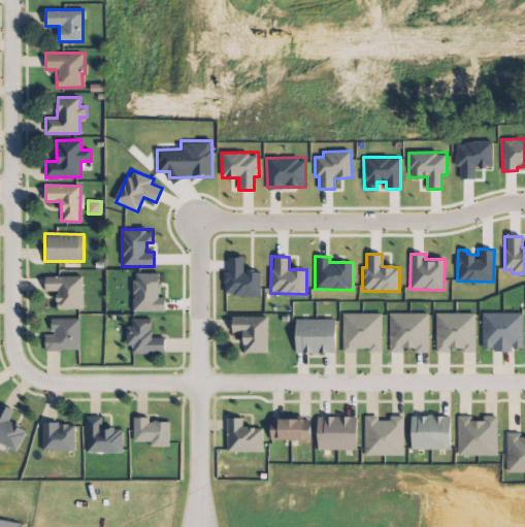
[(261,271),(243,271),(243,257),(228,257),(228,271),(224,271),(224,296),(261,296),(261,271)]
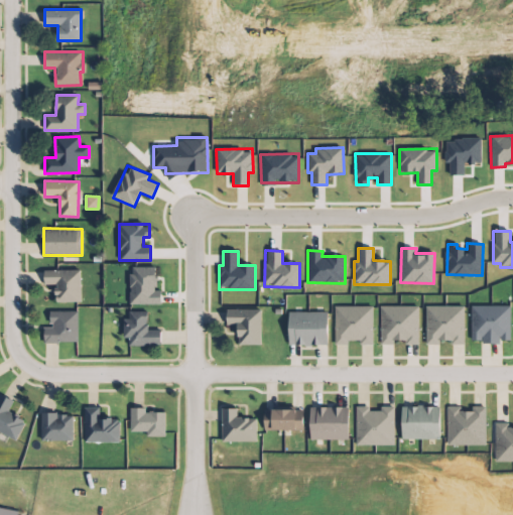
[(156,266),(130,267),(130,304),(161,303),(161,289),(157,289),(156,266)]
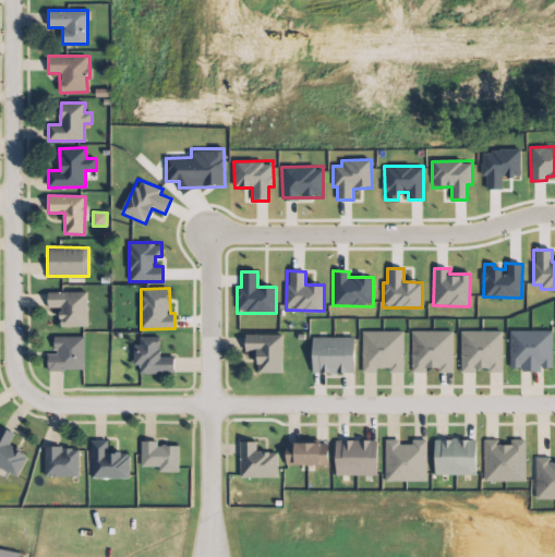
[(86,292),(48,292),(48,309),(60,307),(60,327),(87,326),(86,292)]
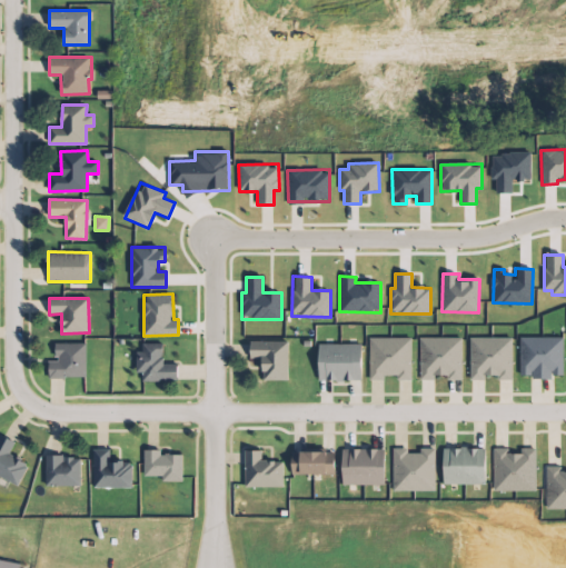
[(368,380),(383,380),(383,375),(395,376),(395,380),(411,380),(411,338),(369,337),(368,380)]
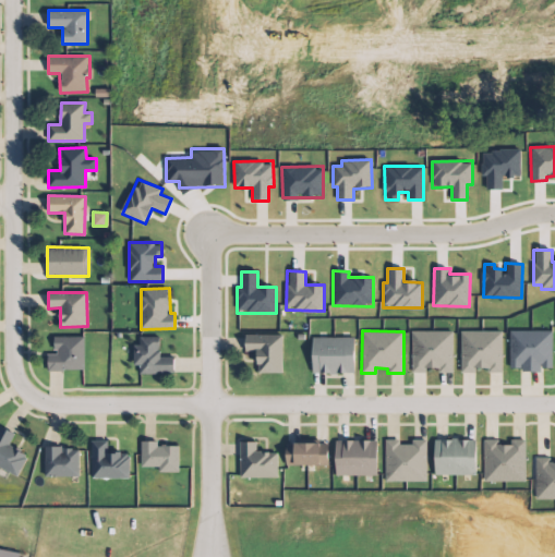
[(453,330),(410,331),(411,371),(438,371),(438,373),(453,373),(453,330)]
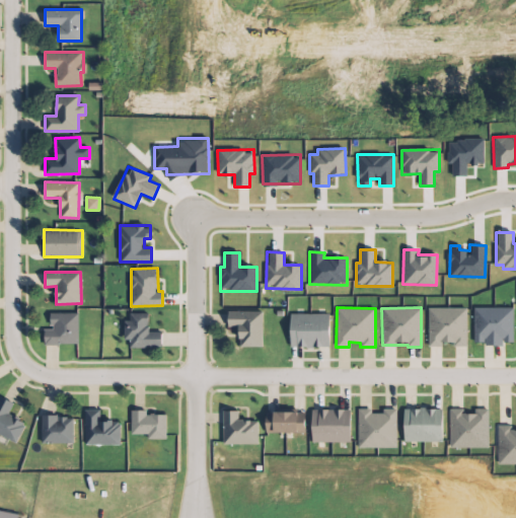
[(466,307),(428,308),(428,347),(442,347),(442,342),(452,342),(452,346),(467,346),(466,307)]
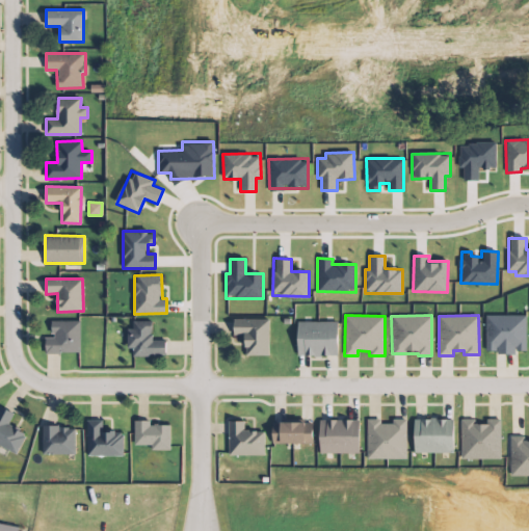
[(526,352),(526,315),(485,315),(485,352),(526,352)]
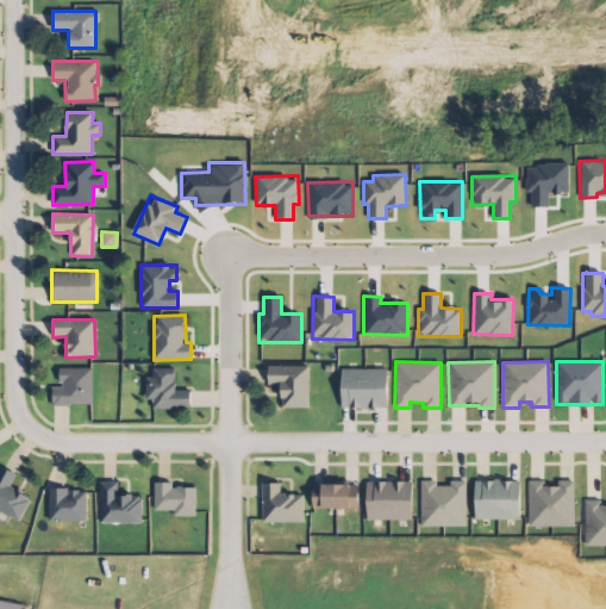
[(308,408),(307,366),(268,367),(269,385),(281,384),(281,408),(308,408)]
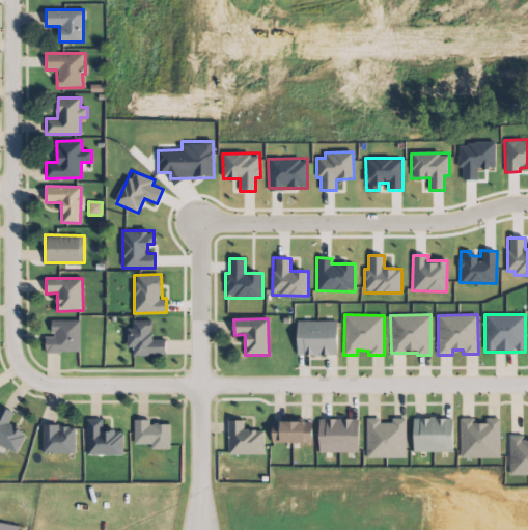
[(45,337),(46,353),(81,352),(80,319),(52,321),(52,337),(45,337)]
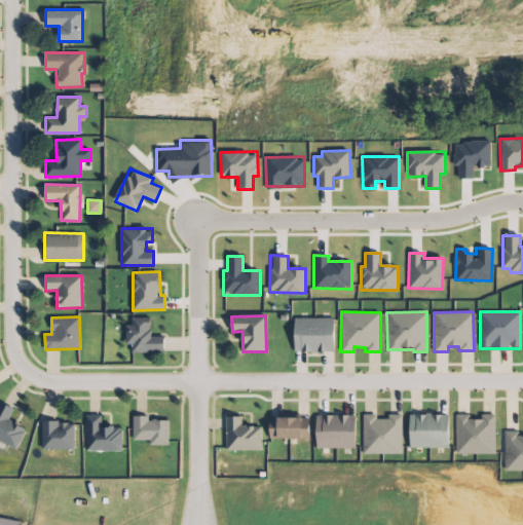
[(151,336),(151,317),(127,316),(126,344),(132,344),(132,352),(163,352),(163,337),(151,336)]
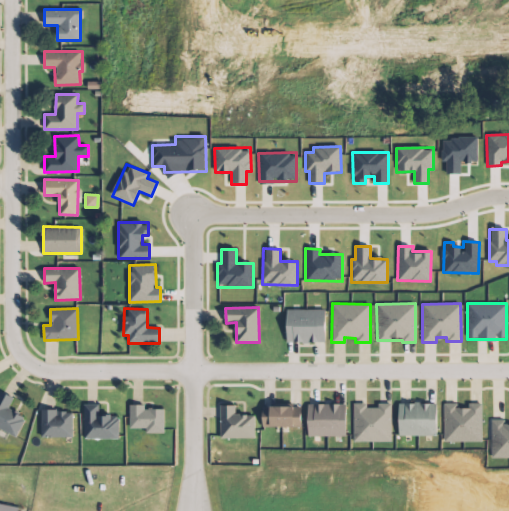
[(287,342),(325,342),(325,309),(286,309),(287,342)]
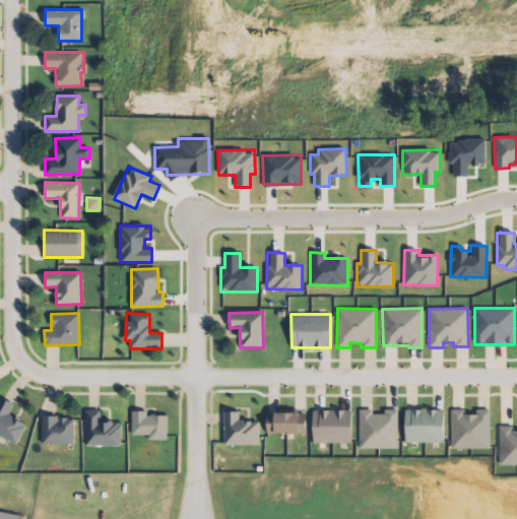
[(0,436),(16,444),(26,424),(9,414),(14,404),(0,397),(0,436)]
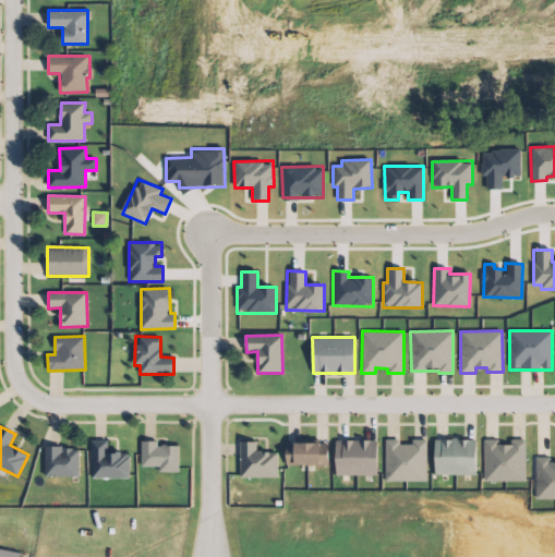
[(435,475),(477,474),(477,438),(434,439),(435,475)]
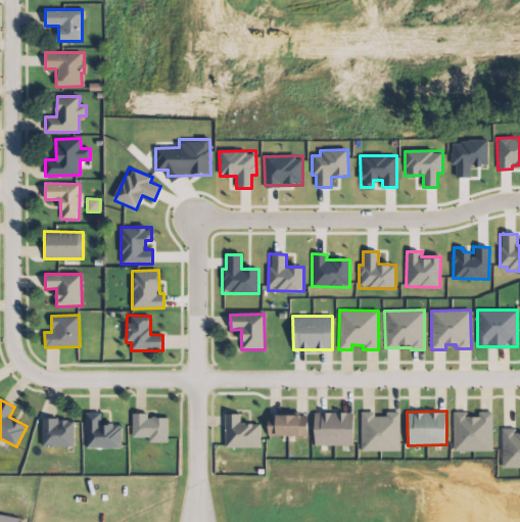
[(360,451),(399,451),(399,412),(385,412),(385,416),(374,416),(374,412),(361,412),(360,451)]
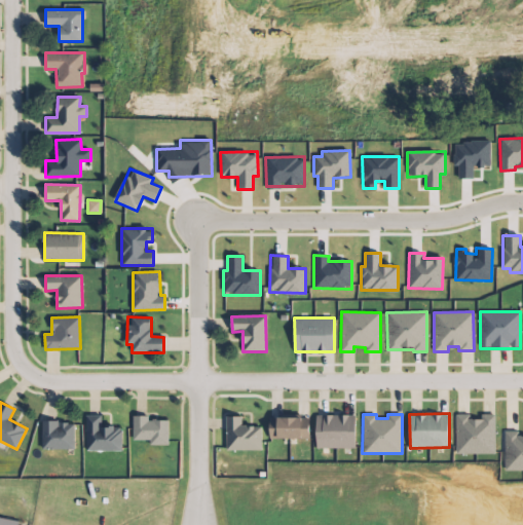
[(495,414),(481,414),(481,419),(471,419),(471,414),(455,414),(455,453),(496,453),(495,414)]
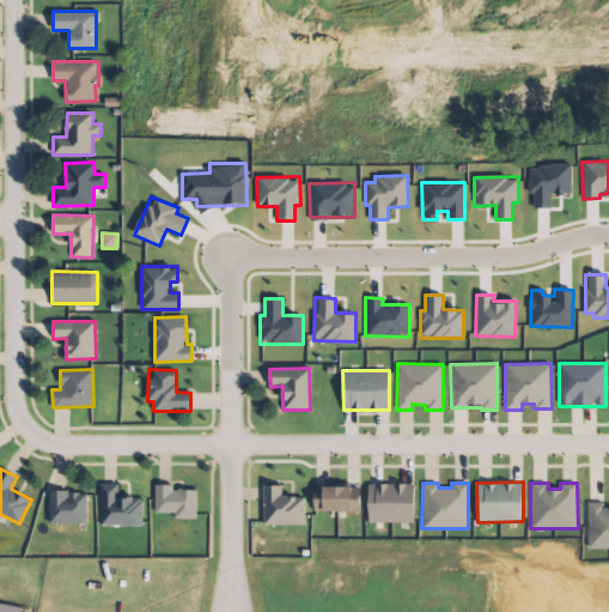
[(101,484),(99,525),(141,526),(141,497),(121,497),(121,484),(101,484)]
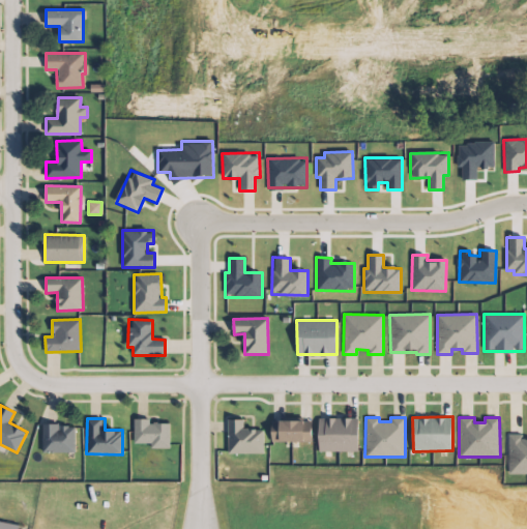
[(170,448),(171,423),(149,423),(150,419),(134,418),(134,443),(150,443),(150,448),(170,448)]
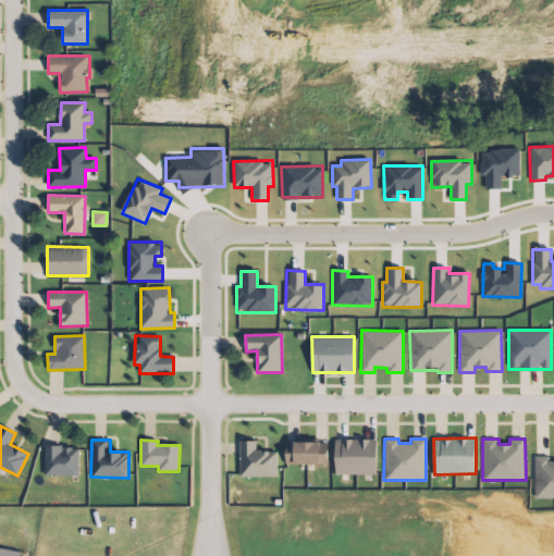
[(335,474),(377,474),(377,440),(335,440),(335,474)]
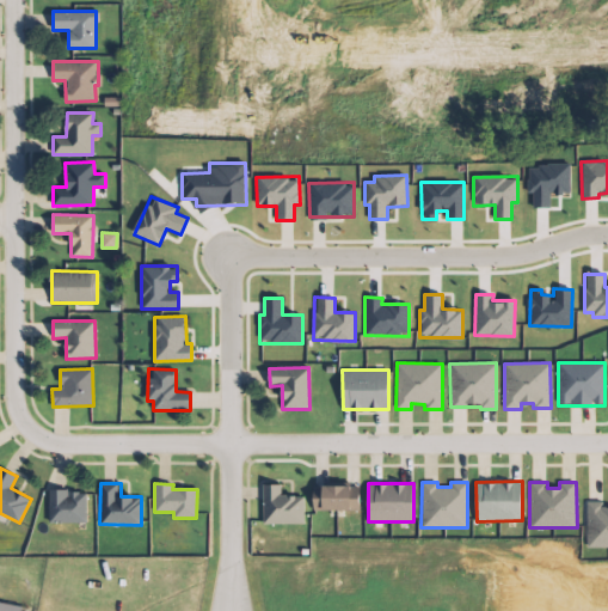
[(263,484),(263,524),(305,524),(305,495),(281,495),(281,484),(263,484)]
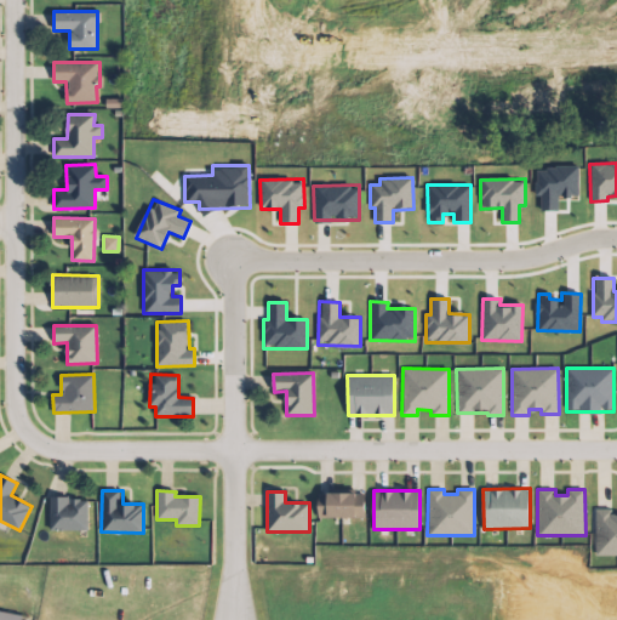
[(318,518),(365,518),(366,494),(327,493),(327,506),(319,506),(318,518)]
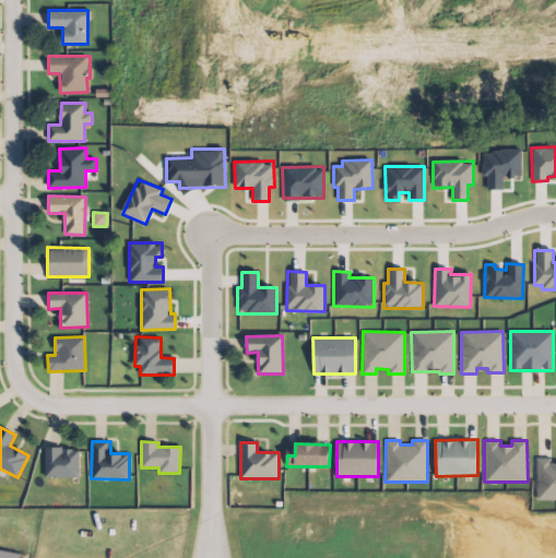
[(79,448),(45,449),(45,477),(79,476),(79,448)]
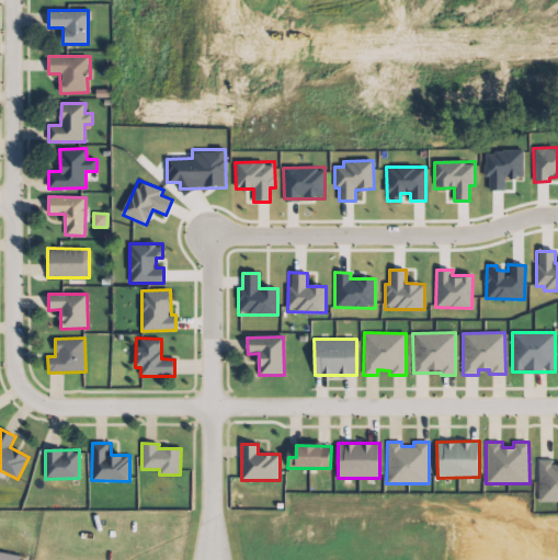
[(538,459),(538,502),(557,501),(557,465),(554,465),(554,459),(538,459)]
